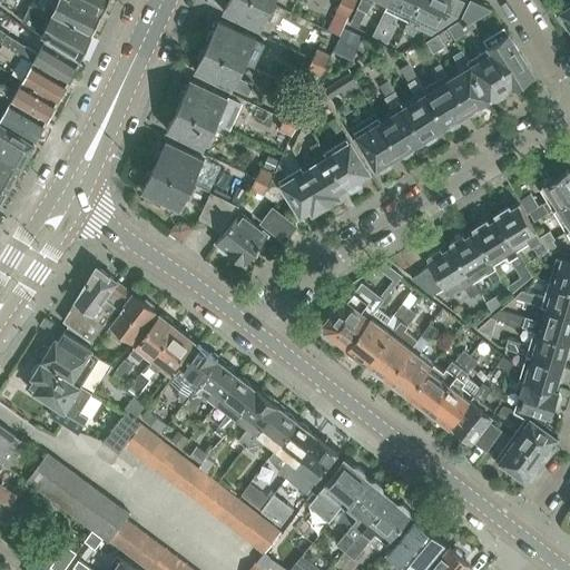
[(76,0),(58,0),(52,13),(92,32),(102,12),(76,0)]
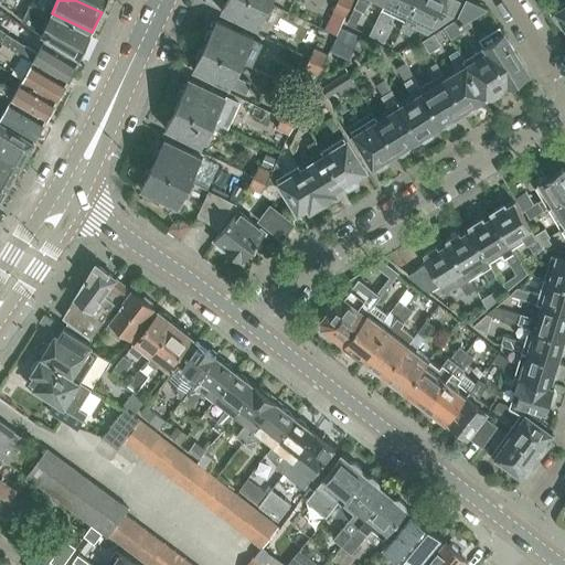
[(75,0),(100,12),(102,12),(107,0),(75,0)]
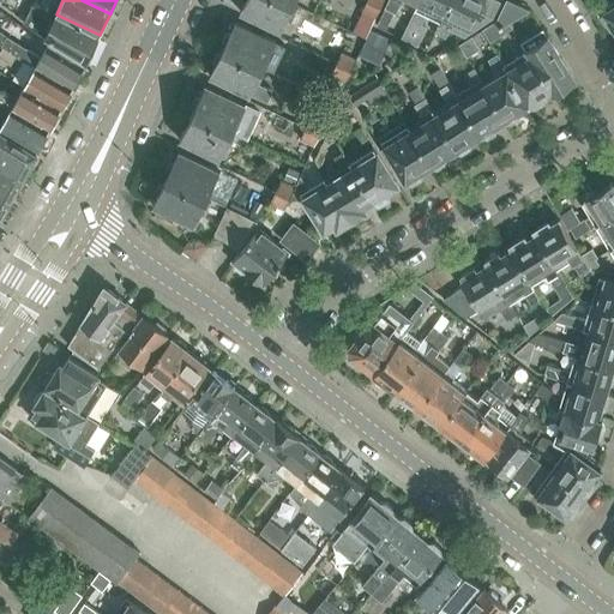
[(299,6),(284,0),(245,0),(246,0),(240,12),(282,31),(288,19),(292,20),(299,6)]
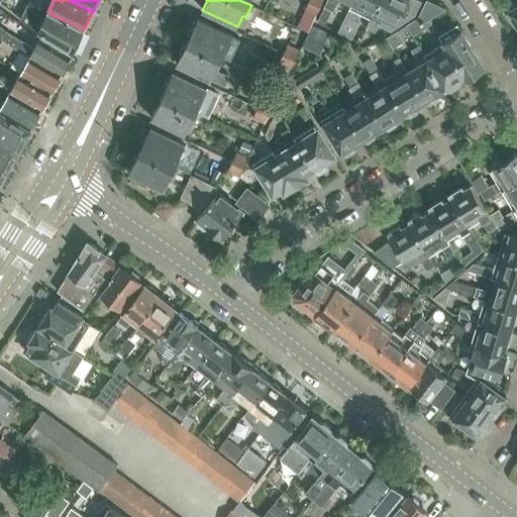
[(321,5),(309,0),(305,9),(317,15),(321,5)]
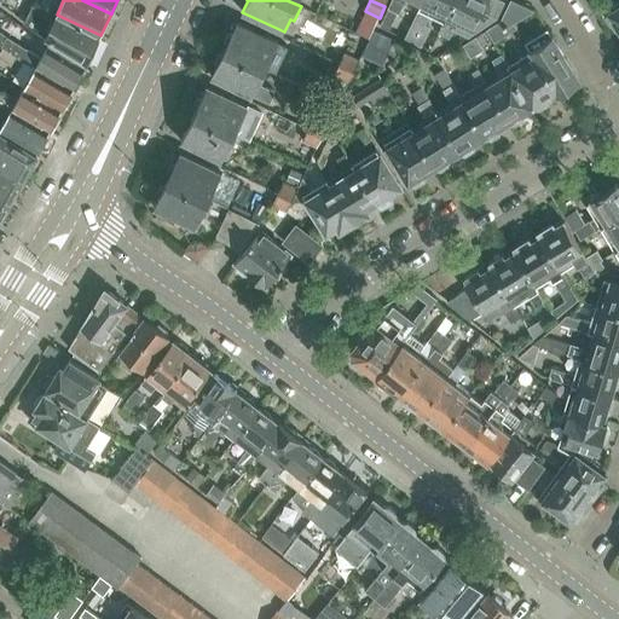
[(405,0),(412,0),(422,4),(422,5),(424,0),(392,0),(382,23),(381,27),(386,29),(389,27),(395,13),(399,15),(405,0)]
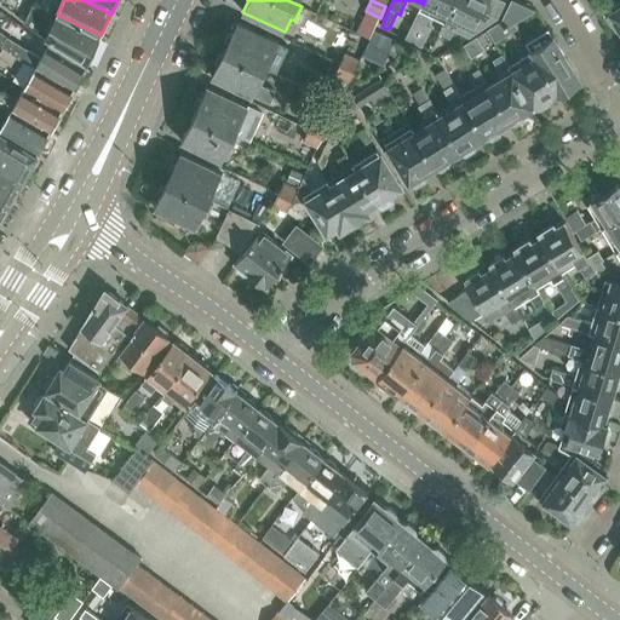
[(432,9),(448,16),(448,17),(455,0),(425,0),(423,5),(423,4),(406,39),(414,42),(422,26),(424,27),(432,9)]
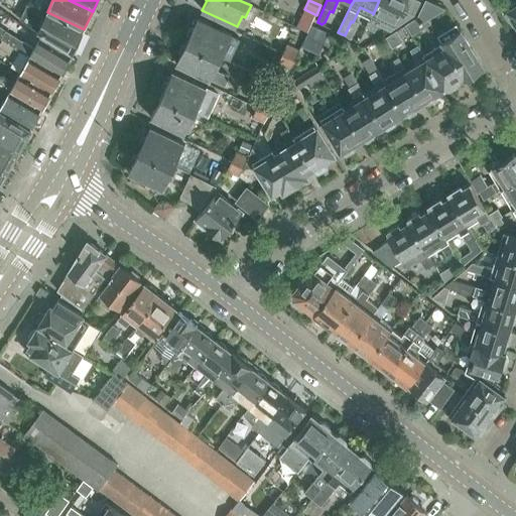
[(379,0),(373,14),(373,13),(366,28),(374,32),(378,25),(389,30),(410,17),(400,12),(405,0),(379,0)]
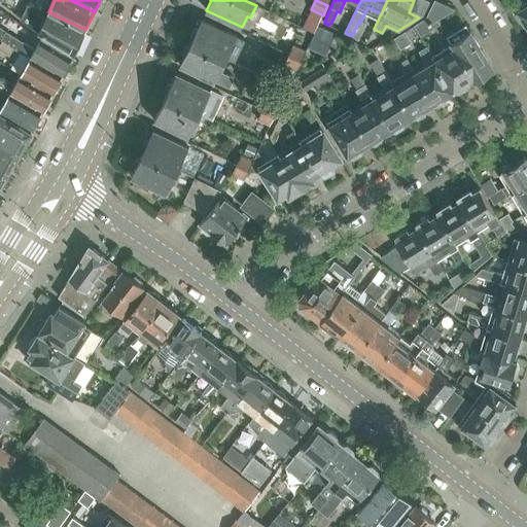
[(429,2),(426,0),(414,0),(409,12),(419,18),(423,15),(429,2)]
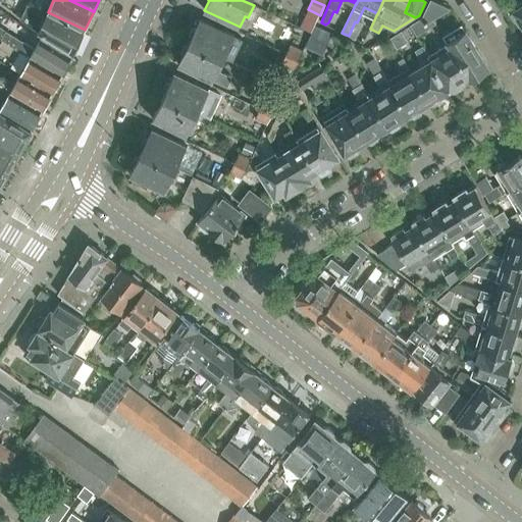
[(433,19),(438,28),(444,24),(438,16),(451,9),(431,0),(430,0),(422,18),(429,22),(433,19)]
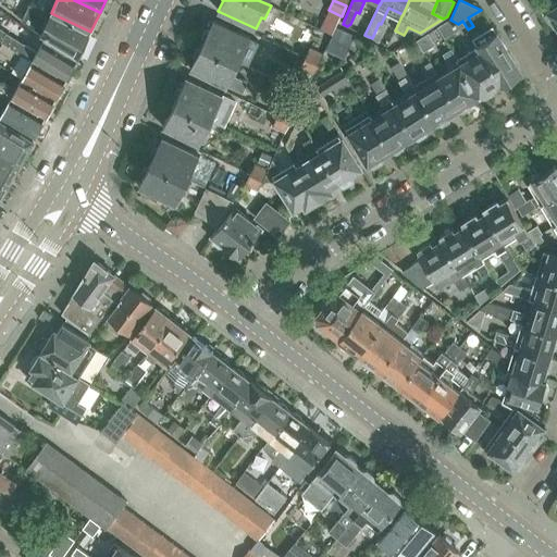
[(79,57),(90,32),(51,13),(36,5),(31,3),(26,12),(23,20),(41,33),(79,57)]
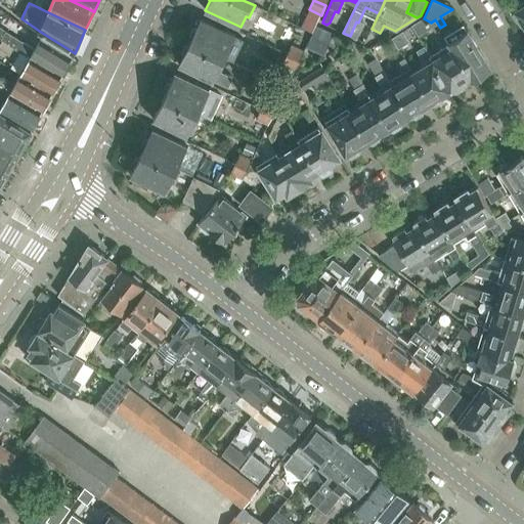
[(523,6),(516,11),(517,12),(514,15),(521,27),(523,24),(523,6)]
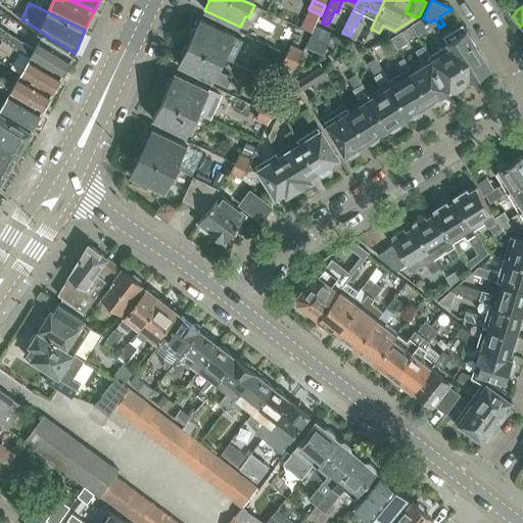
[(191,39),(189,42),(225,58),(231,45),(242,51),(247,41),(200,18),(196,29),(195,28),(192,29),(189,36),(190,39),(191,39)]
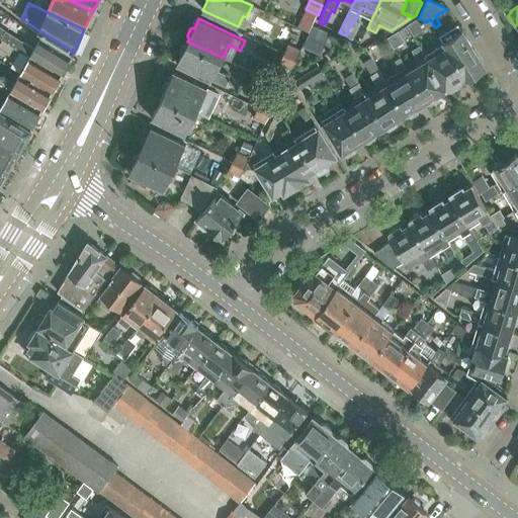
[(444,41),(447,48),(465,77),(467,80),(486,69),(458,24),(440,35),(444,41)]
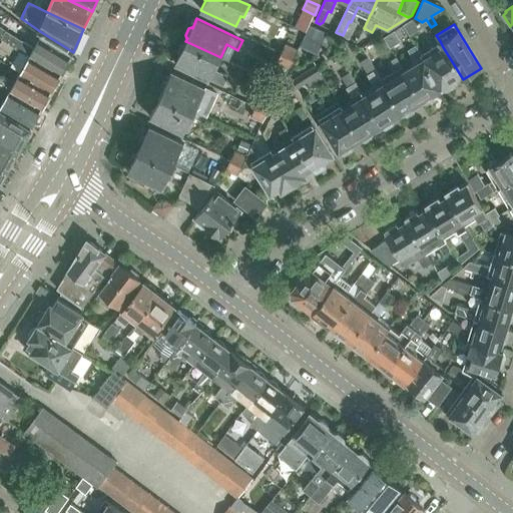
[(0,36),(3,39),(13,47),(19,51),(29,56),(60,74),(71,56),(40,38),(39,38),(34,48),(0,25),(0,36)]
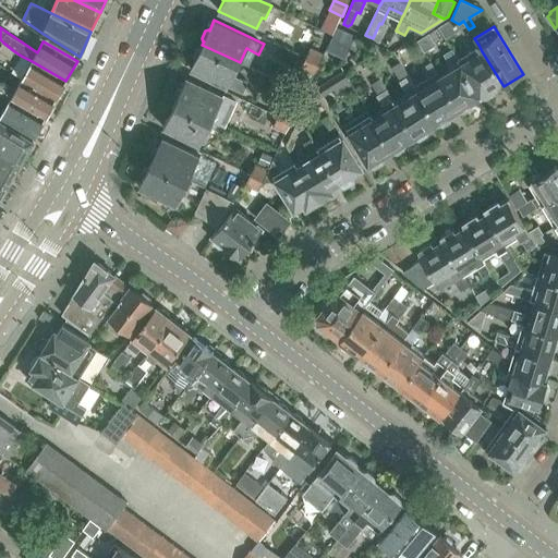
[(3,43),(0,48),(0,52),(10,59),(14,51),(3,43)]
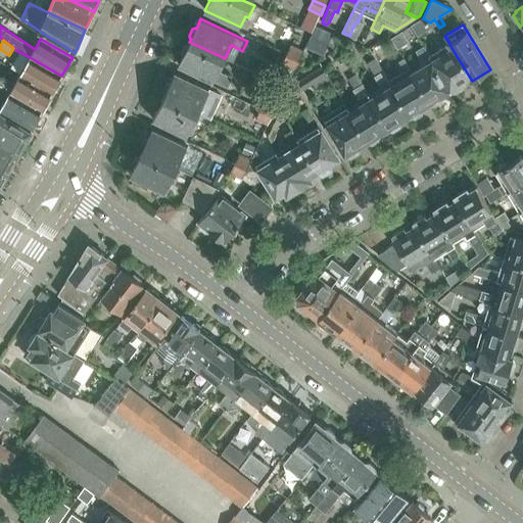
[(225,58),(189,42),(188,44),(184,45),(182,51),(183,54),(179,64),(227,88),(232,77),(219,70),(225,58)]
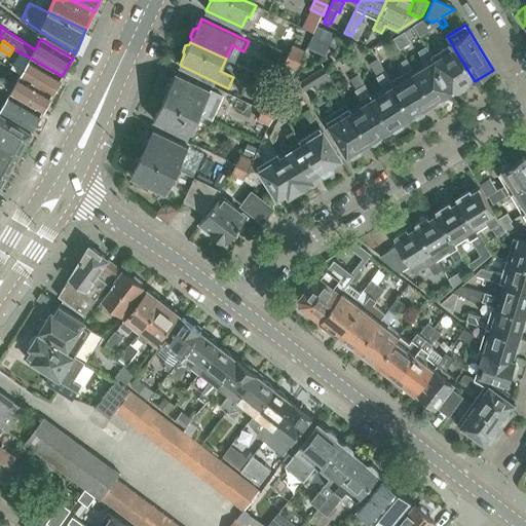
[(289,54),(300,61),(305,50),(293,45),(289,54)]
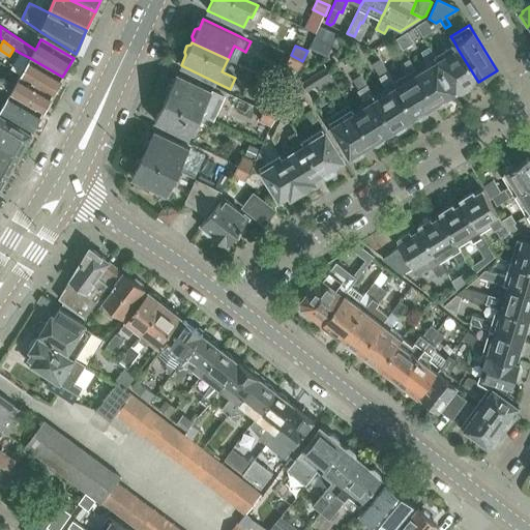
[(428,63),(416,70),(436,104),(438,104),(442,105),(449,100),(449,96),(457,91),(438,61),(429,48),(421,52),(428,63)]
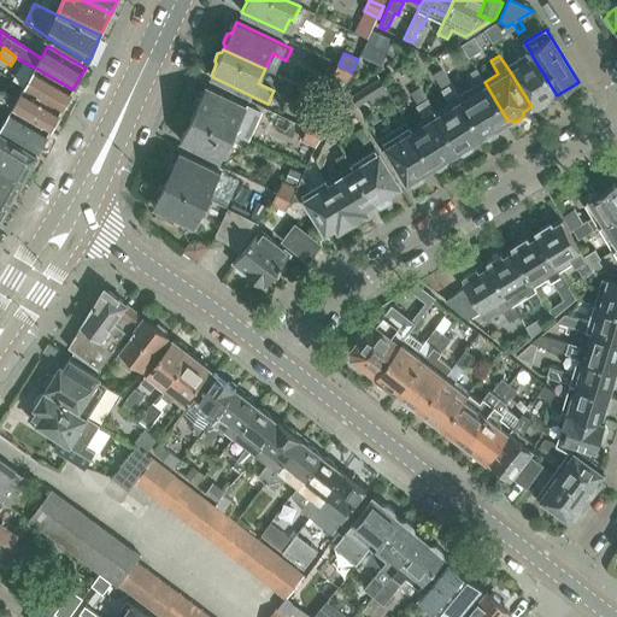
[(533,57),(510,71),(532,106),(533,106),(538,107),(546,103),(546,98),(554,92),(533,57)]
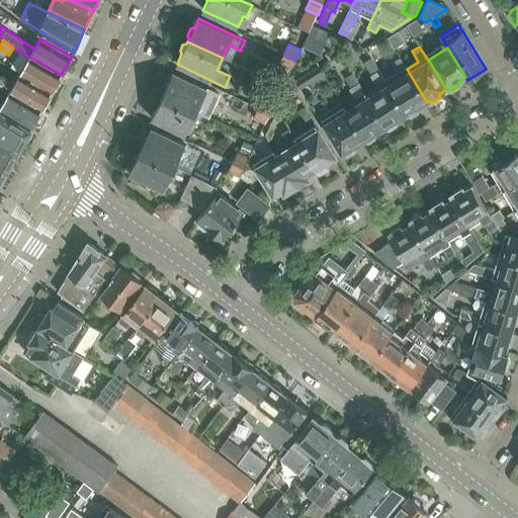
[(15,60),(10,68),(20,73),(19,75),(52,92),(61,75),(29,57),(19,52),(15,60)]
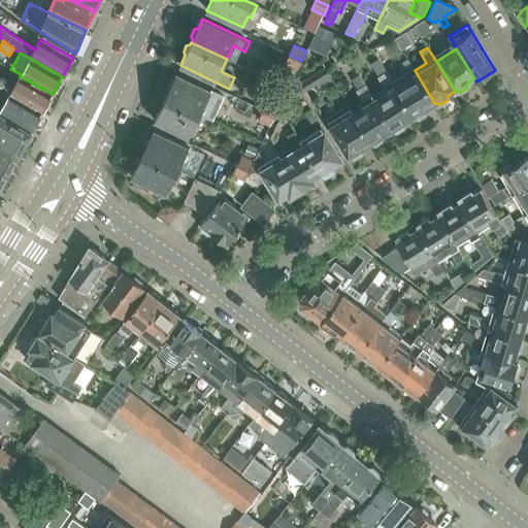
[(301,61),(290,55),(285,64),(297,70),(301,61)]
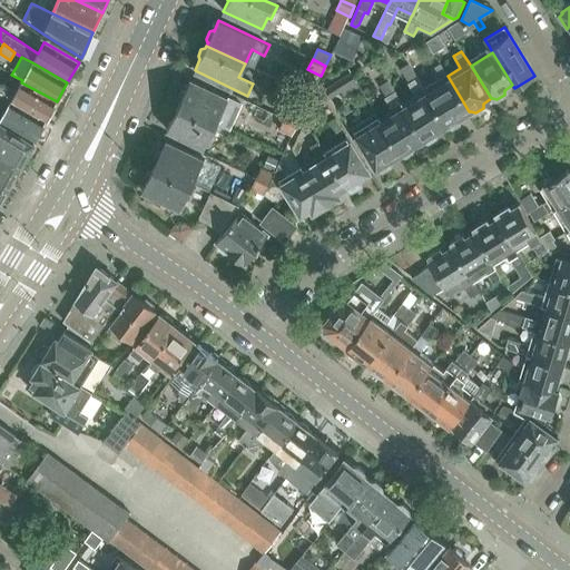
[(424,89),(446,126),(448,125),(452,127),(460,123),(460,117),(469,111),(448,76),(440,65),(431,69),(439,81),(424,89)]
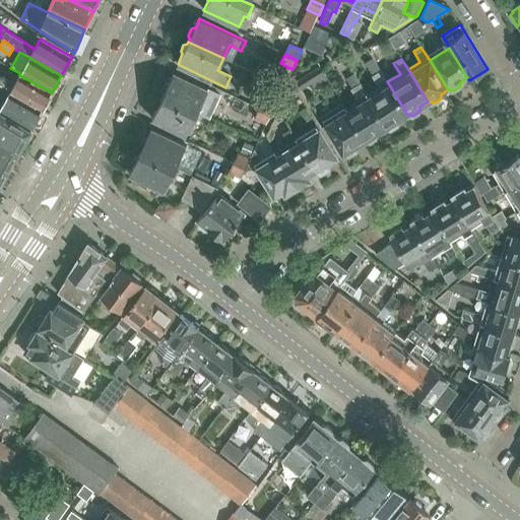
[(320,66),(298,80),(305,91),(327,77),(320,66)]
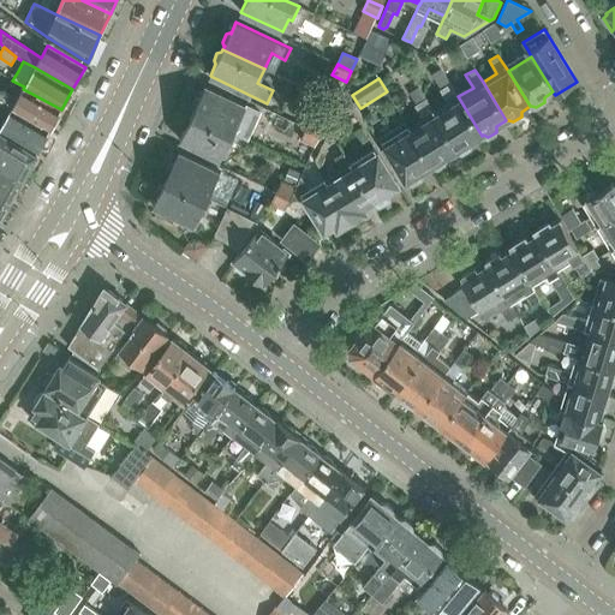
[(482,136),(458,96),(451,84),(441,90),(448,102),(434,112),(458,150),(459,149),(464,151),(472,147),(472,142),(482,136)]
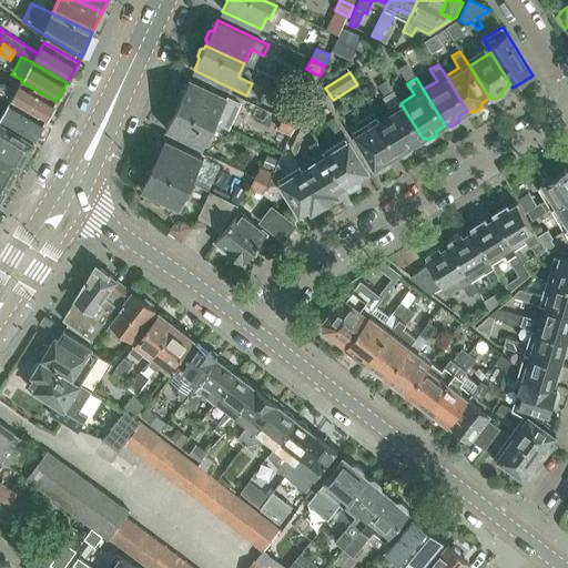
[(227,98),(190,79),(184,90),(180,91),(176,98),(179,101),(178,104),(220,124),(226,110),(232,112),(236,102),(227,98)]
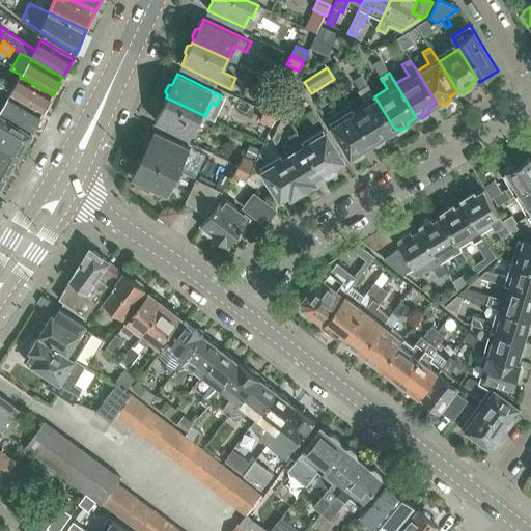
[(0,88),(9,94),(43,113),(53,94),(20,77),(15,86),(0,78),(0,88)]
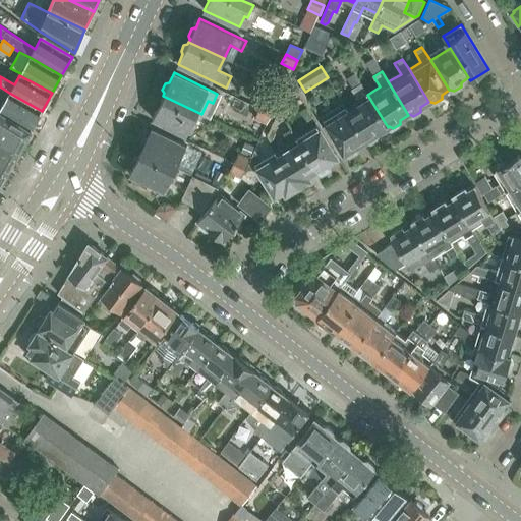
[(358,100),(346,108),(366,140),(367,140),(371,141),(379,137),(379,133),(388,127),(367,95),(361,83),(352,90),(358,100)]
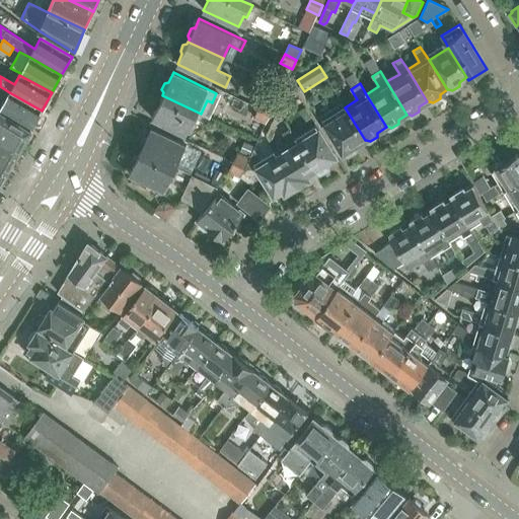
[(42,110),(9,92),(0,86),(0,96),(5,100),(0,108),(0,109),(31,129),(31,128),(42,110)]
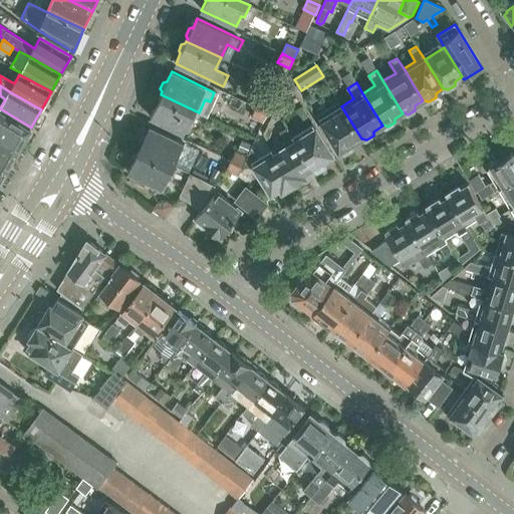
[(150,116),(185,134),(190,122),(193,124),(199,112),(161,94),(160,96),(159,96),(156,97),(153,103),(154,106),(155,107),(150,116)]
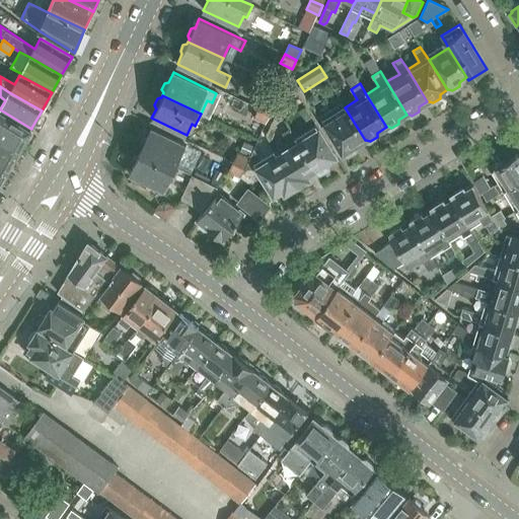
[(264,98),(258,107),(271,114),(275,104),(264,98)]
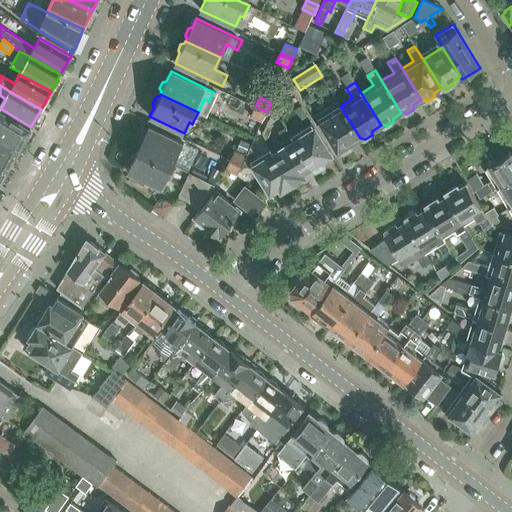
[(338,152),(339,151),(343,153),(350,148),(351,144),(360,138),(340,106),(337,101),(337,102),(316,115),(316,114),(315,114),(338,152)]
